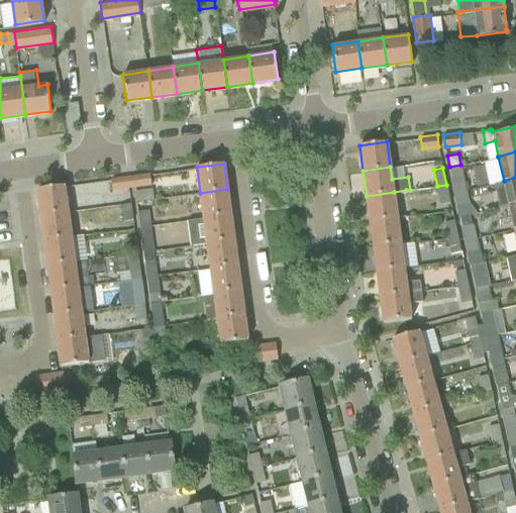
[(150,174),(133,176),(134,185),(151,183),(150,174)]
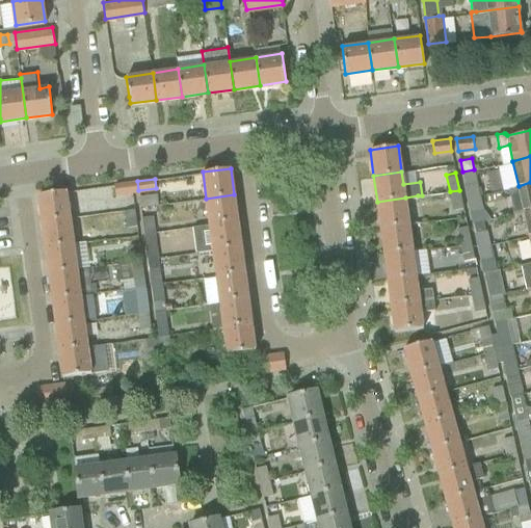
[(476,179),(465,182),(468,196),(479,194),(476,179)]
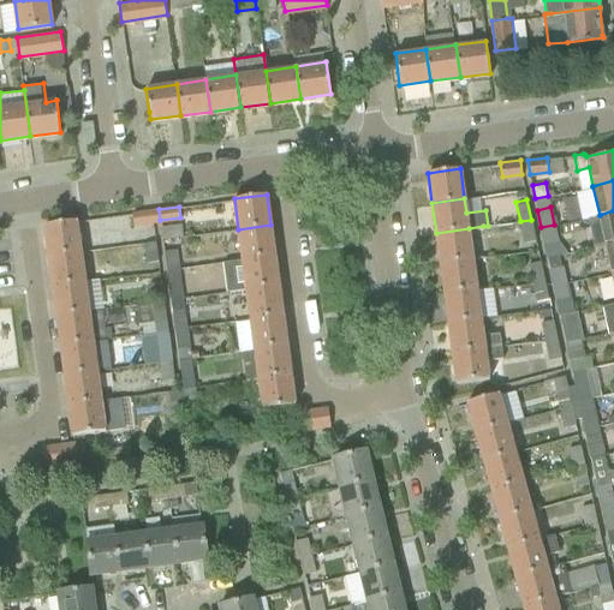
[(153,221),(151,210),(132,213),(135,223),(153,221)]
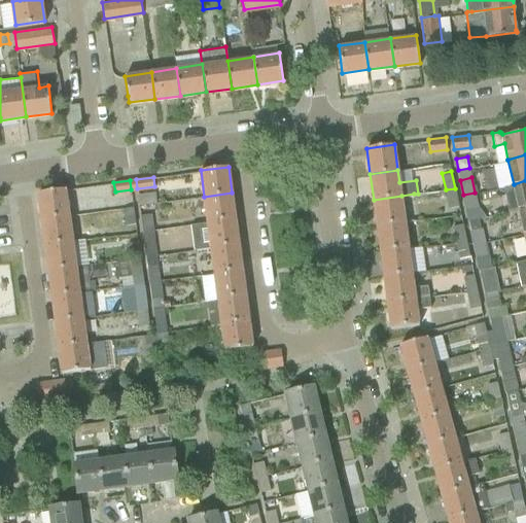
[(510,211),(519,209),(525,206),(525,180),(514,184),(504,186),(510,211)]
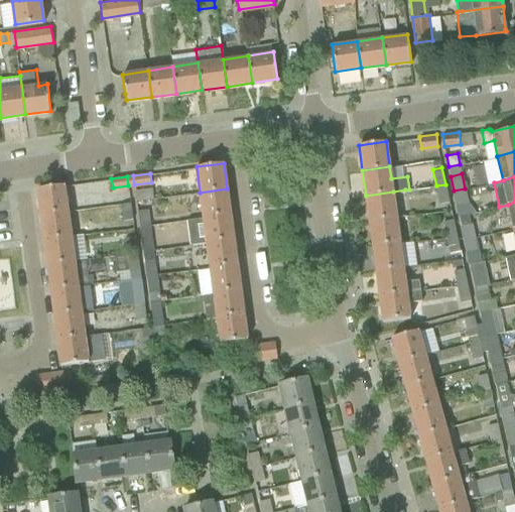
[(37,188),(40,214),(68,211),(63,184),(37,188)]
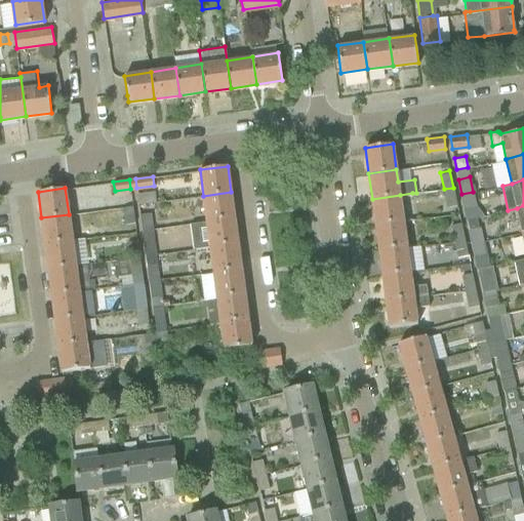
[(453,188),(444,189),(447,206),(457,204),(453,188)]
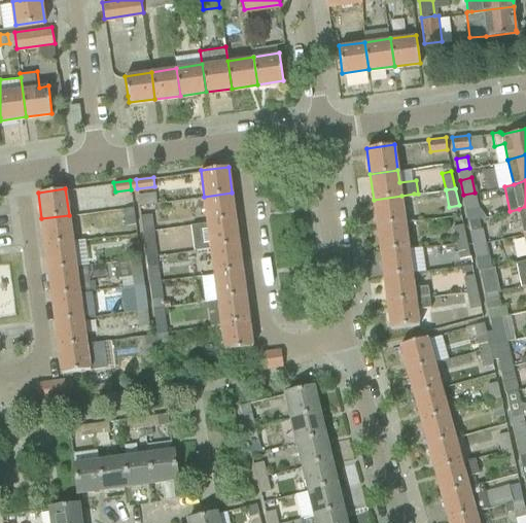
[(155,190),(138,194),(139,204),(158,201),(155,190)]
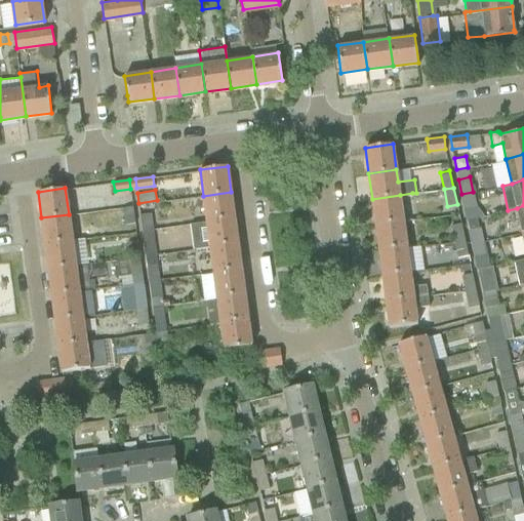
[(203,196),(207,221),(235,217),(231,192),(203,196)]
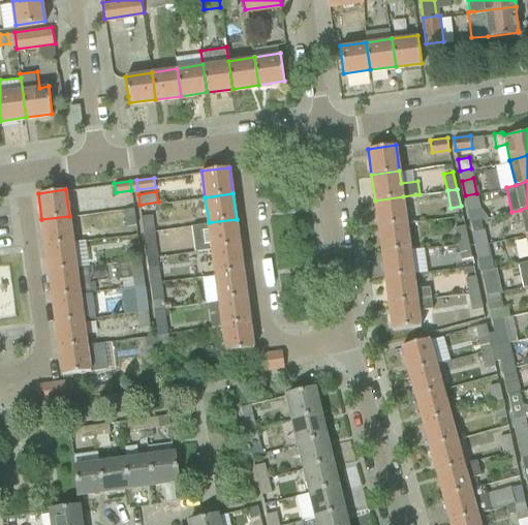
[(476,193),(465,195),(469,211),(480,208),(476,193)]
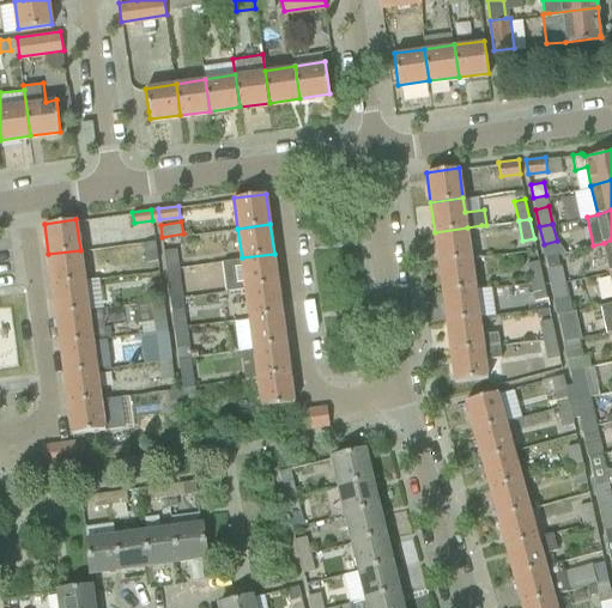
[(467,228),(435,232),(438,261),(471,257),(467,228)]
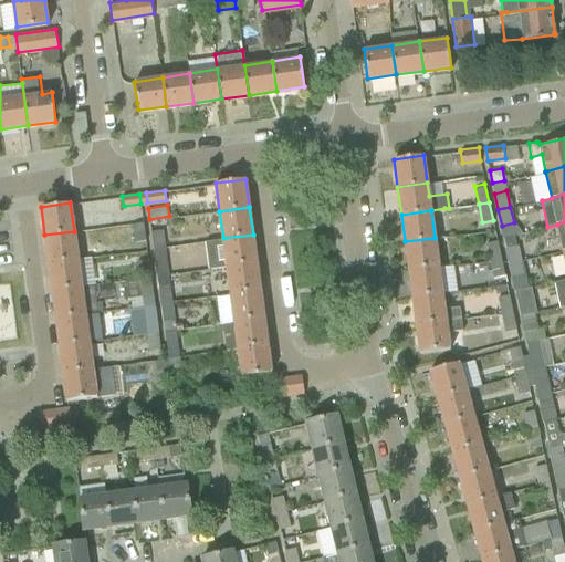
[(144,221),(132,222),(134,240),(146,239),(144,221)]
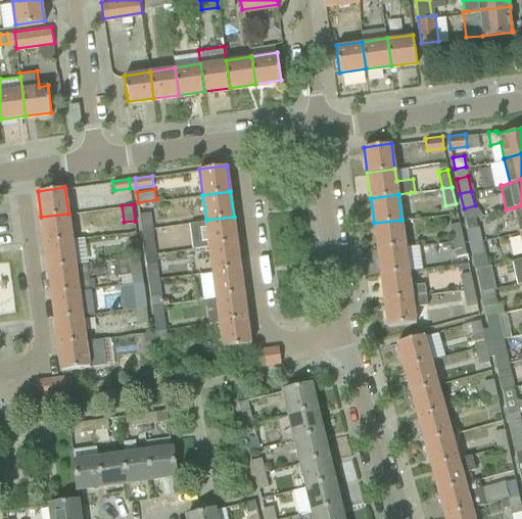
[(140,211),(142,229),(152,227),(150,210),(140,211)]
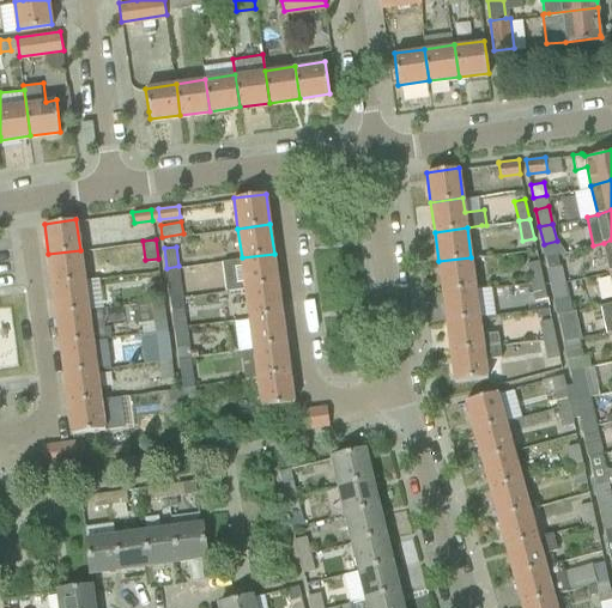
[(48,254),(52,284),(84,279),(80,250),(48,254)]
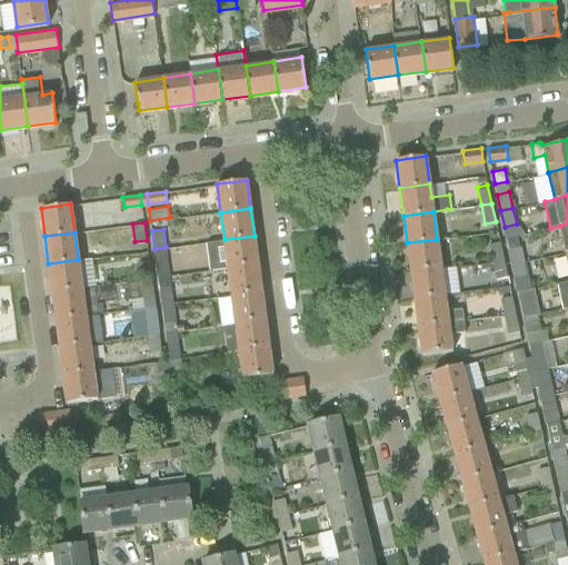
[(225,239),(206,243),(210,269),(228,267),(258,264),(255,236),(225,239)]
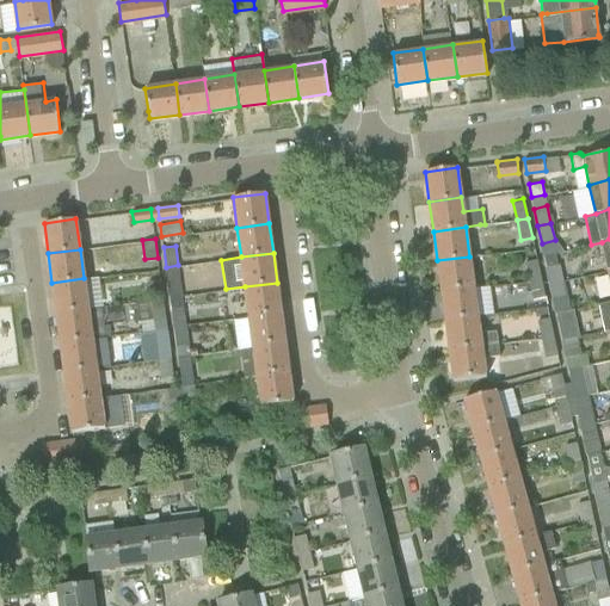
[(437,260),(442,290),(474,285),(469,257),(437,260)]
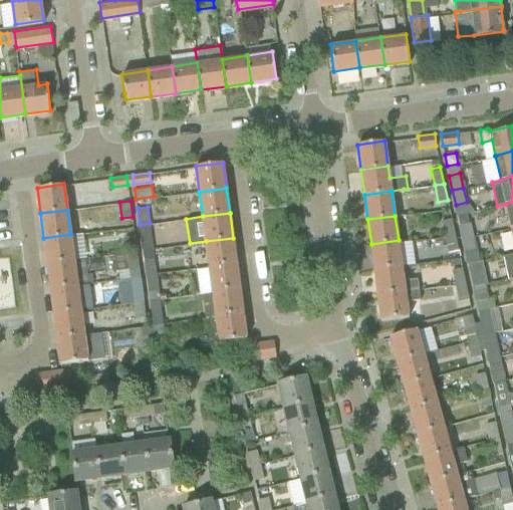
[(452,218),(441,220),(444,234),(444,236),(455,234),(455,233),(452,218)]
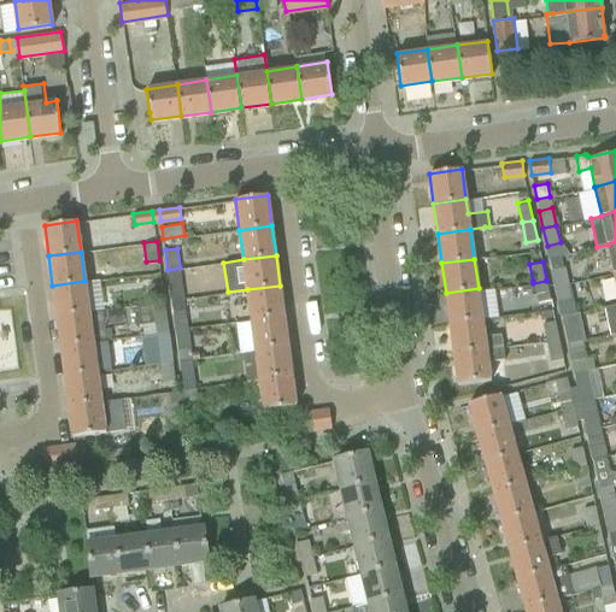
[(565,266),(552,269),(556,284),(568,282),(565,266)]
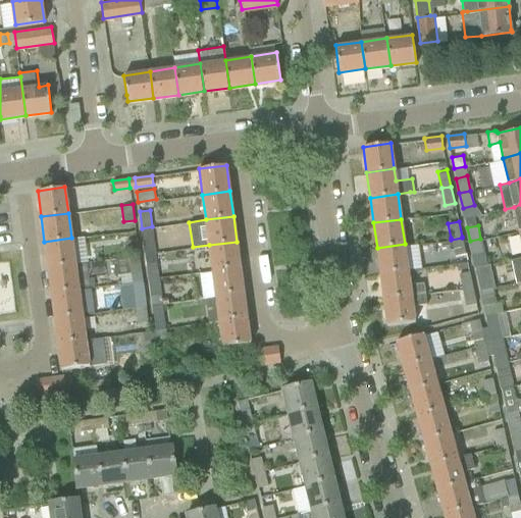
[(152,226),(142,228),(144,244),(145,254),(155,252),(154,243),(152,226)]
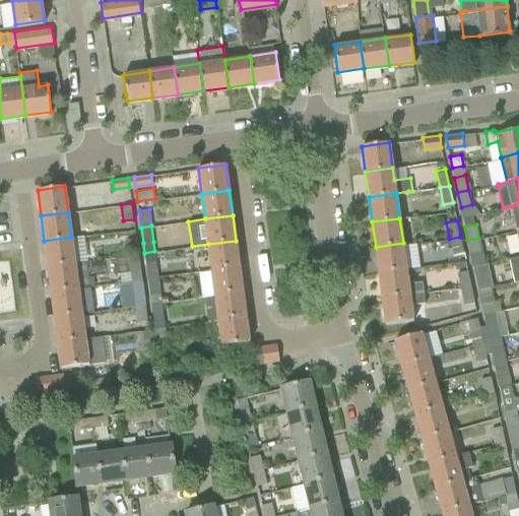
[(44,241),(48,266),(75,262),(71,237),(44,241)]
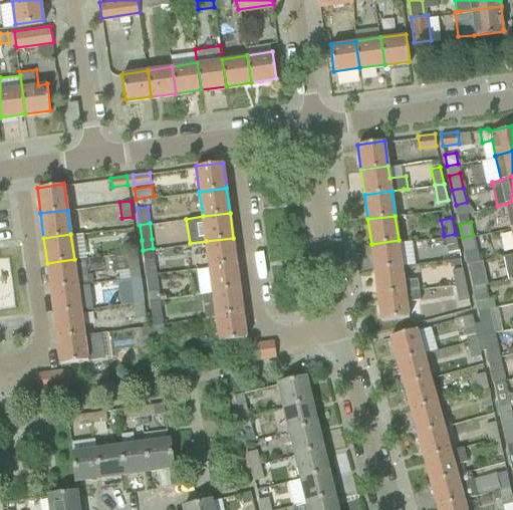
[(123,235),(125,252),(137,251),(135,234),(123,235)]
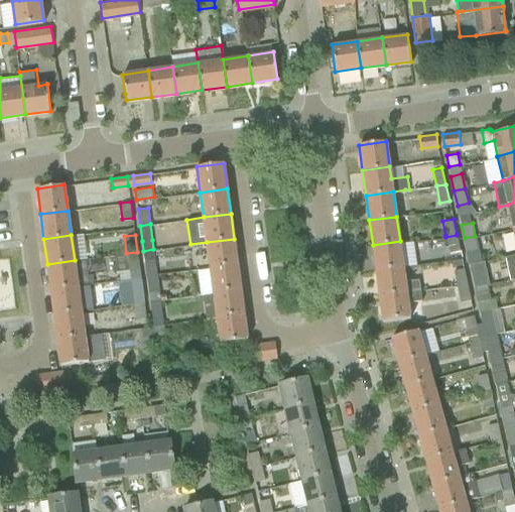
[(457,235),(445,237),(449,252),(461,250),(457,235)]
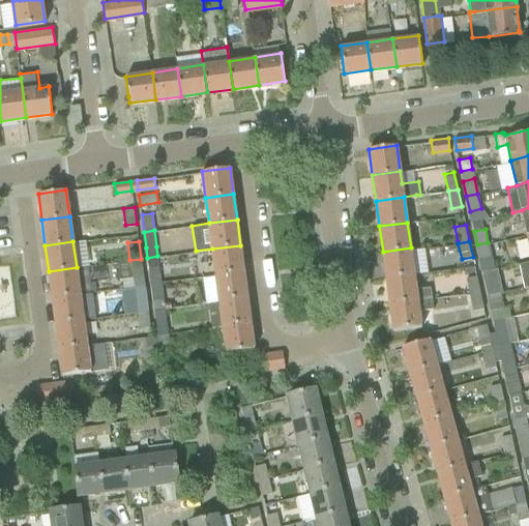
[(488,242),(477,244),(480,260),(492,258),(488,242)]
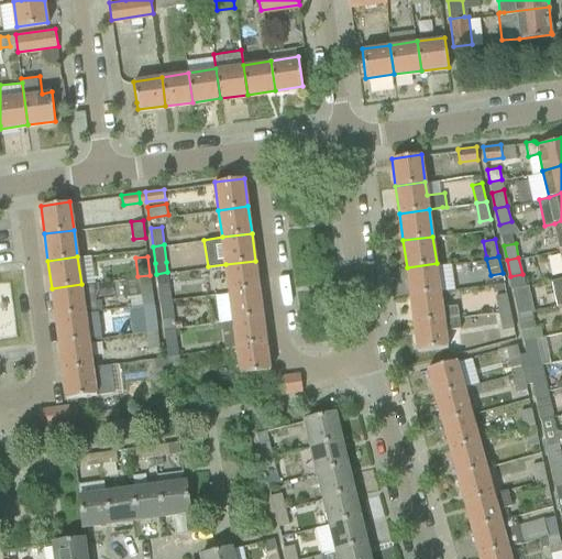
[(226,264),(229,292),(259,287),(255,261),(226,264)]
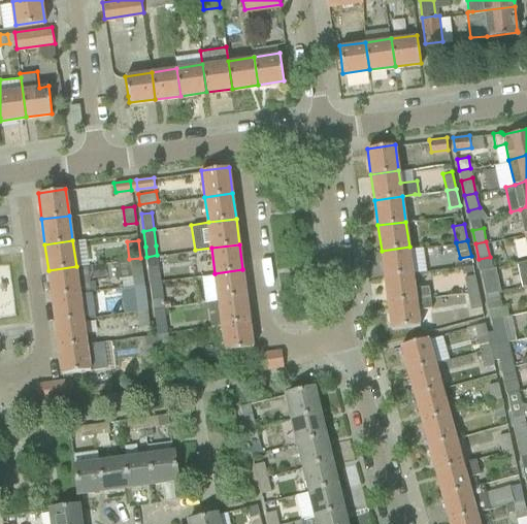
[(382,251),(385,276),(413,272),(409,247),(382,251)]
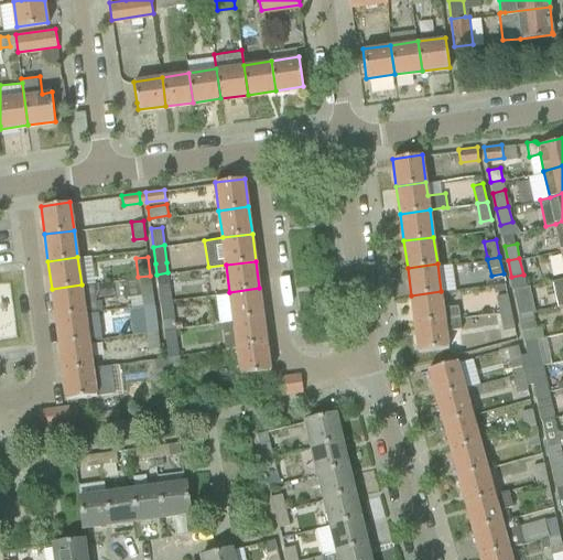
[(150,276),(138,277),(141,294),(153,292),(150,276)]
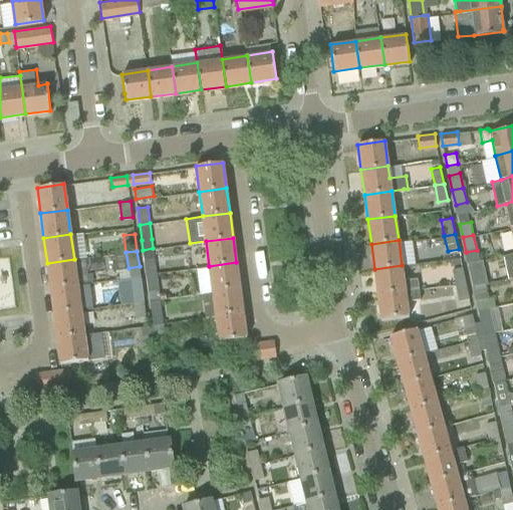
[(510,278),(512,277),(512,251),(504,254),(510,278)]
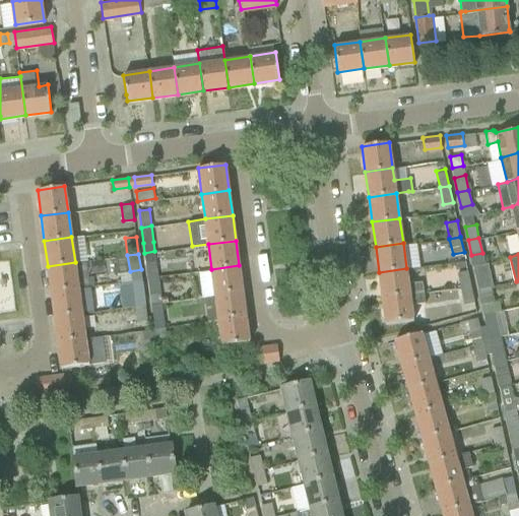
[(145,261),(147,277),(158,276),(155,259),(145,261)]
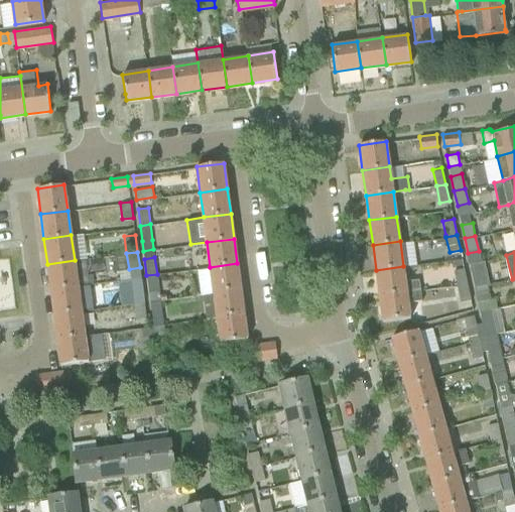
[(47,264),(50,288),(78,285),(89,283),(86,259),(75,260),(47,264)]
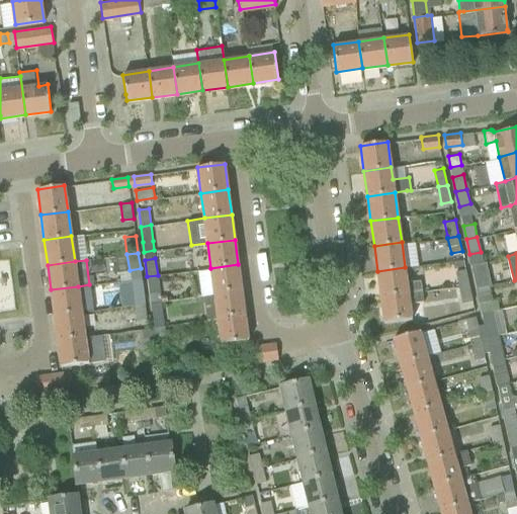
[(486,260),(471,263),(478,287),(489,285),(492,284),(486,260)]
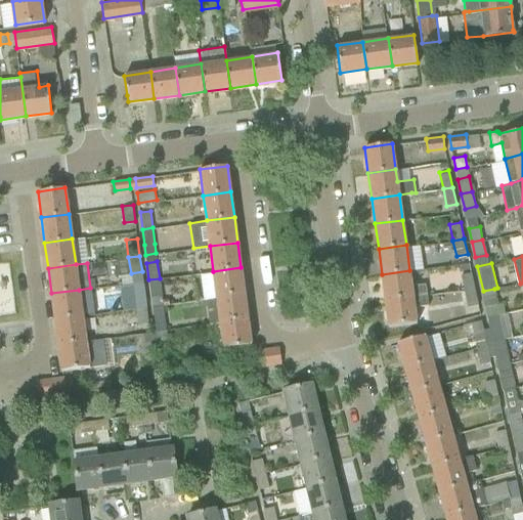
[(214,275),(217,297),(245,293),(241,267),(213,271),(214,275)]
